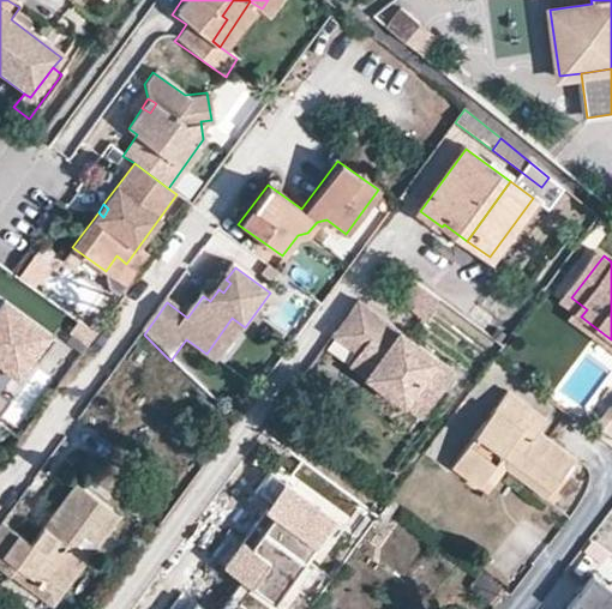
[(231,283),(226,279),(227,278),(223,277),(215,289),(217,291),(219,289),(223,293),(231,283)]
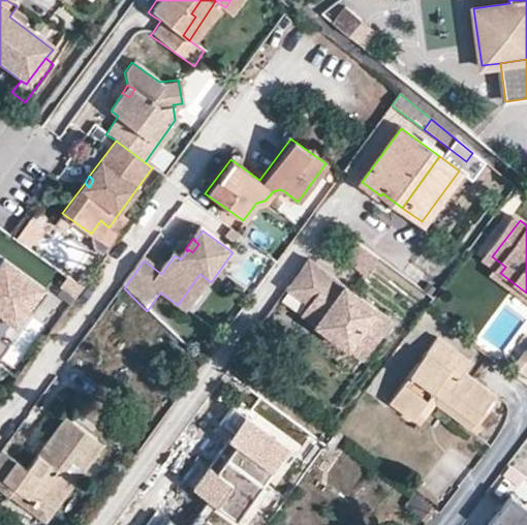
[(505,267),(492,256),(488,263),(500,272),(500,273),(505,267)]
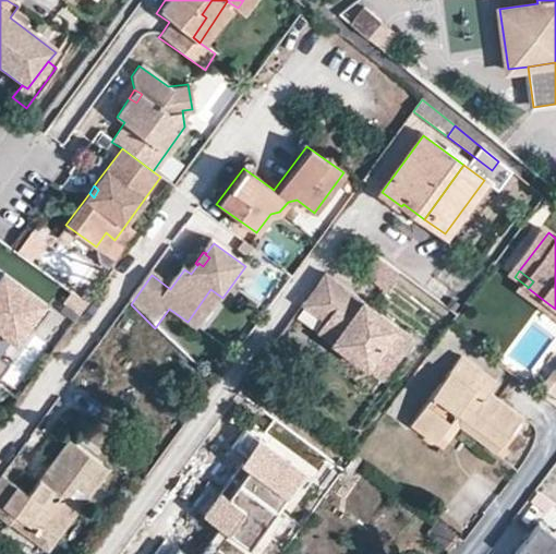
[(349,289),(326,273),(304,303),(326,320),(318,330),(334,341),(340,334),(334,329),(341,321),(331,313),(349,289)]
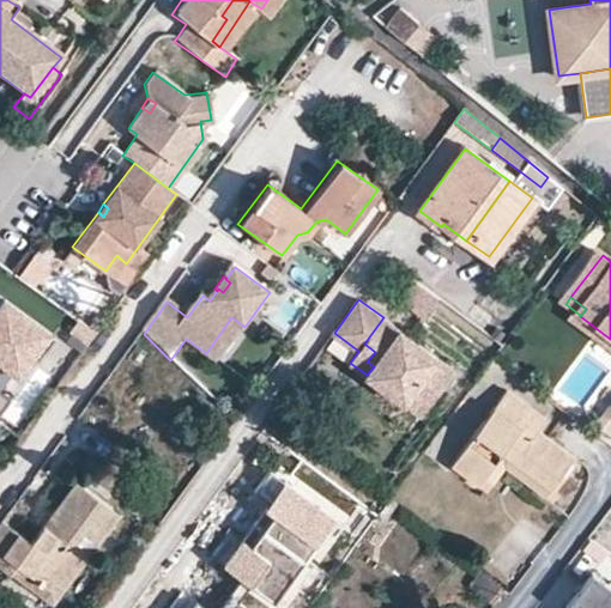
[(0,360),(17,372),(29,356),(36,362),(53,339),(2,302),(0,304),(0,407),(7,397),(0,393),(0,360)]
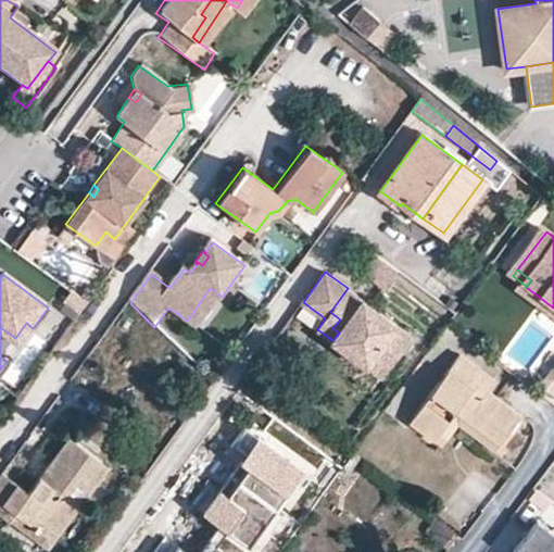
[(553,308),(526,287),(526,286),(520,292),(553,317),(553,308)]
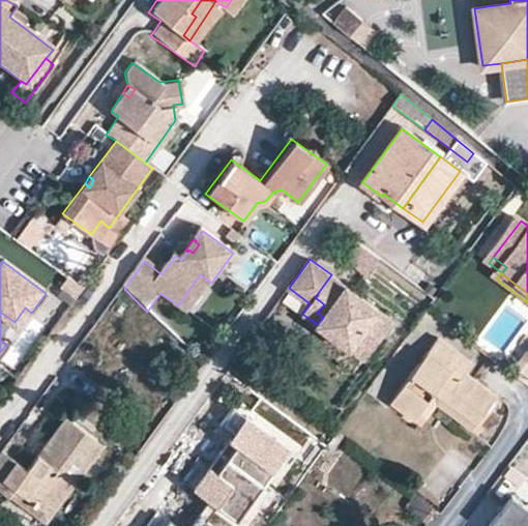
[(211,283),(200,274),(178,305),(189,314),(211,283)]
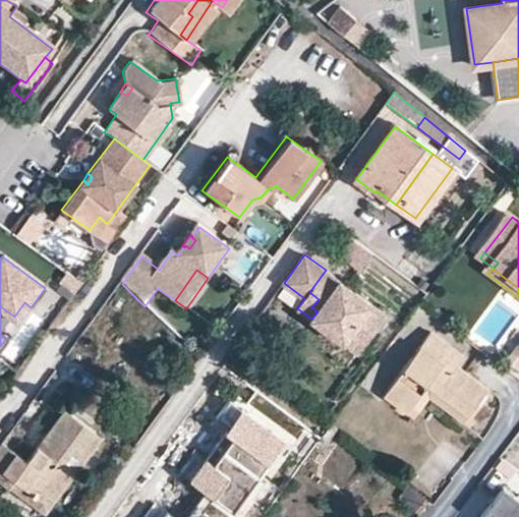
[(387,314),(326,270),(309,292),(319,299),(311,307),(318,311),(311,319),(344,342),(350,335),(364,346),(387,314)]
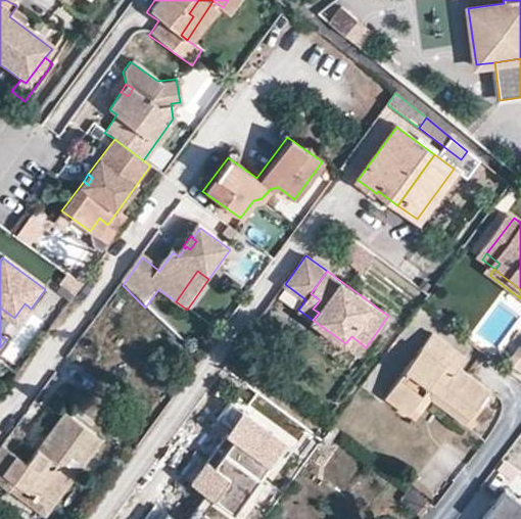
[(409,416),(414,410),(428,388),(471,418),(490,391),(460,368),(466,360),(432,335),(385,399),(409,416)]
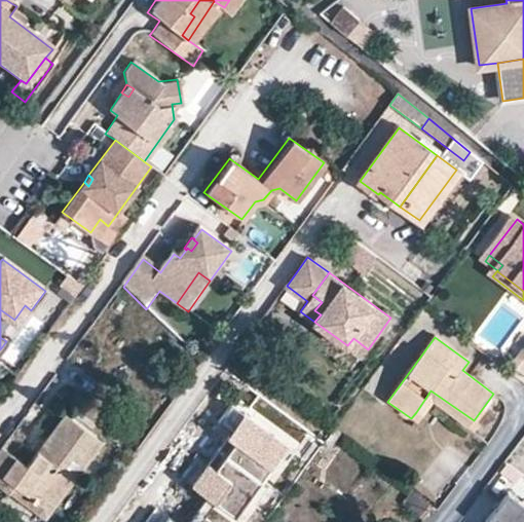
[(353,338),(347,345),(362,357),(368,349),(353,338)]
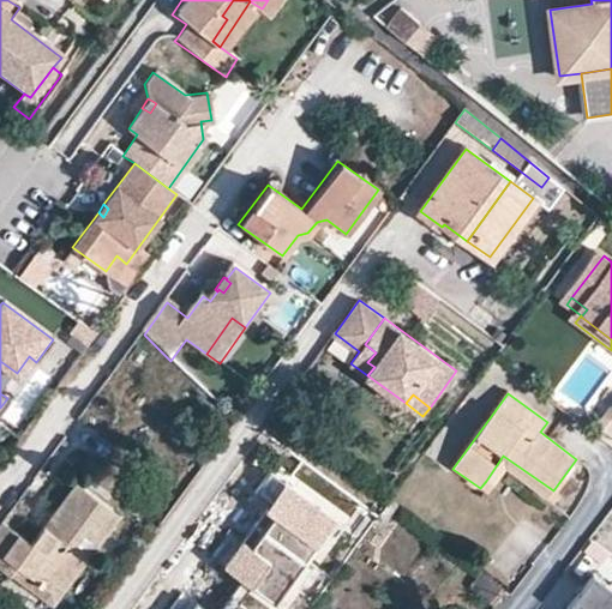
[(611,420),(601,434),(611,442),(611,420)]
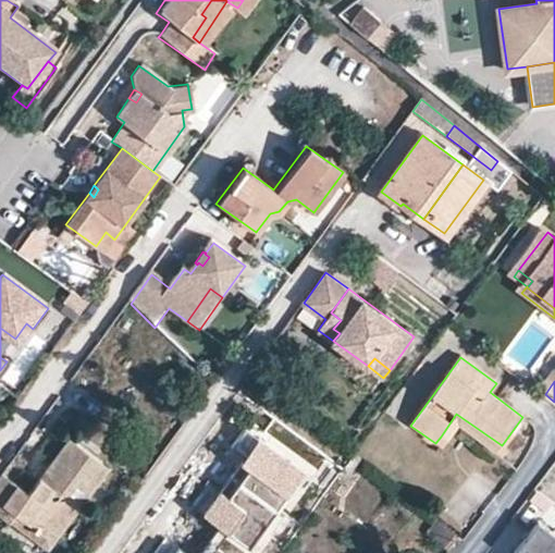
[(456,414),(441,437),(447,441),(458,427),(495,453),(502,445),(456,414)]
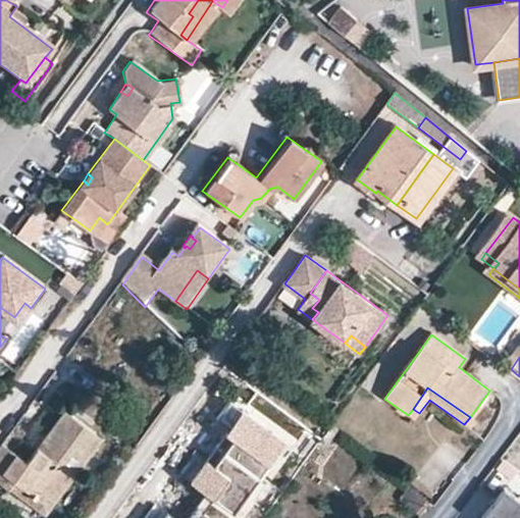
[(0,448),(0,481),(9,489),(15,481),(46,504),(69,472),(75,477),(103,439),(64,411),(27,462),(2,445),(0,448)]
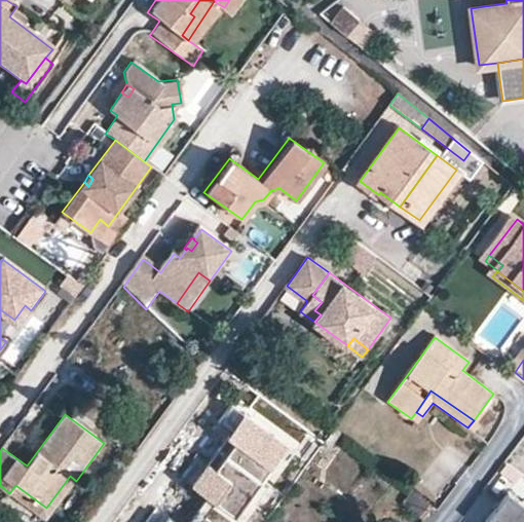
[(266,481),(292,446),(249,414),(230,438),(239,445),(231,455),(266,481)]
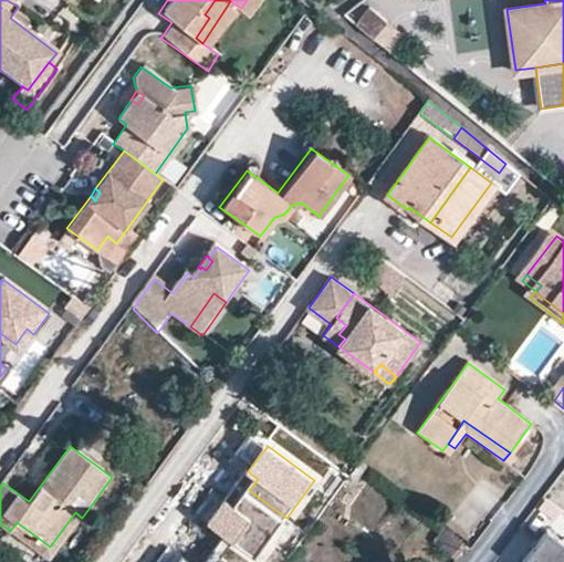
[(283,520),(247,495),(236,510),(223,501),(208,524),(257,558),(283,520)]
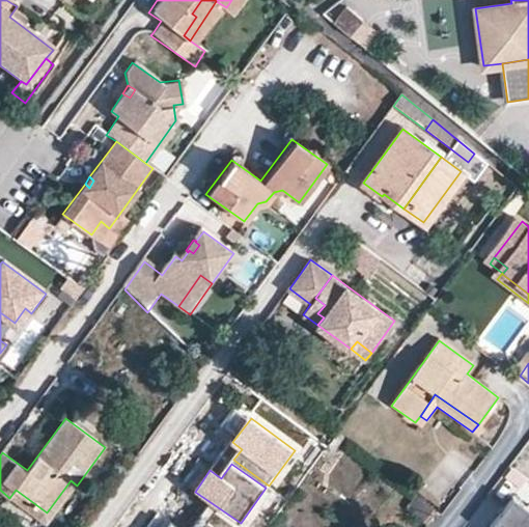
[(9,498),(47,526),(77,486),(71,480),(47,512),(16,490),(9,498)]
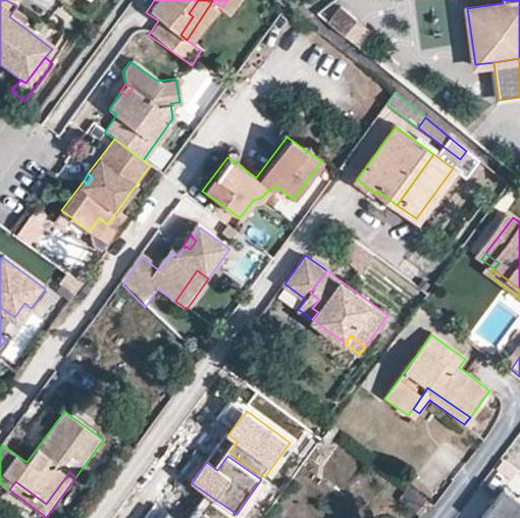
[(519,517),(519,498),(505,487),(483,517),(519,517)]
